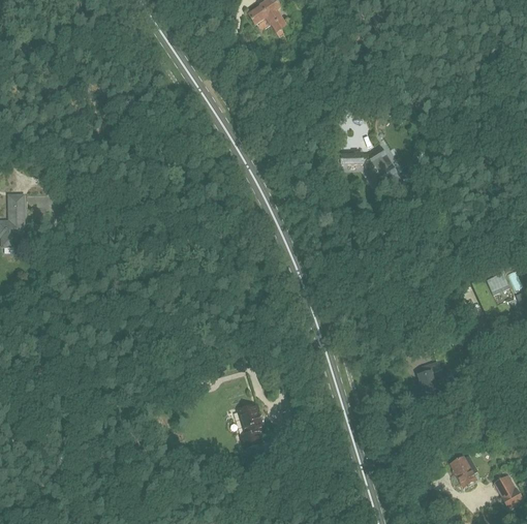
[(274,29),(284,22),(275,7),(279,4),(276,0),(260,0),(258,1),(258,2),(246,10),(253,21),(266,13),(270,20),(269,21),(274,29)]
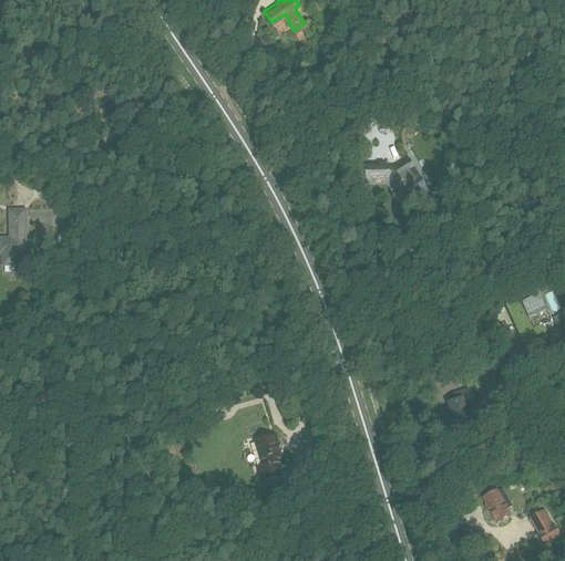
[(401,195),(423,182),(418,173),(413,175),(402,156),(393,162),(383,162),(383,159),(378,159),(378,162),(363,163),(363,173),(387,173),(401,195)]
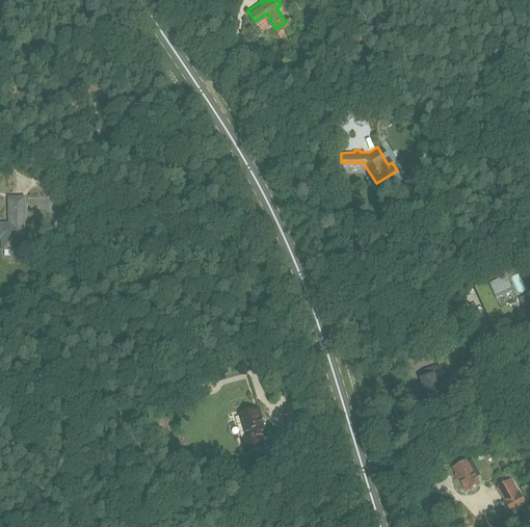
[(398,168),(404,179),(421,168),(416,158),(398,168)]
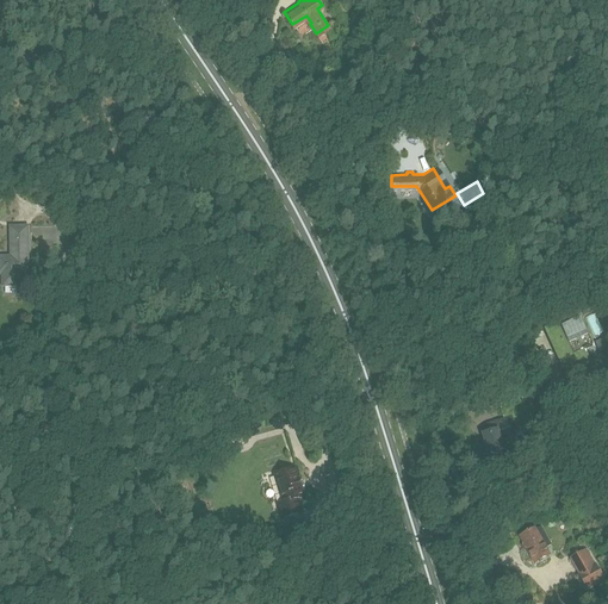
[(17,268),(26,268),(25,220),(7,220),(8,250),(0,250),(0,268),(1,268),(1,280),(17,280),(17,268)]
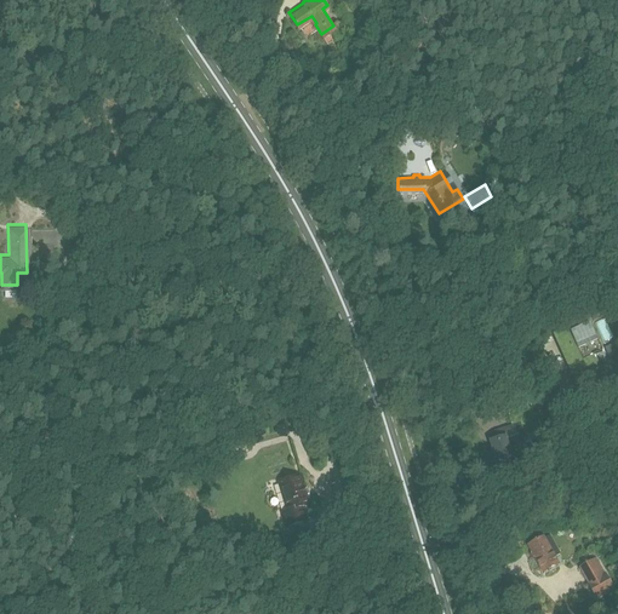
[(573,366),(582,384),(604,373),(593,349),(600,345),(588,320),(558,333),(570,359),(565,361),(567,368),(573,366)]
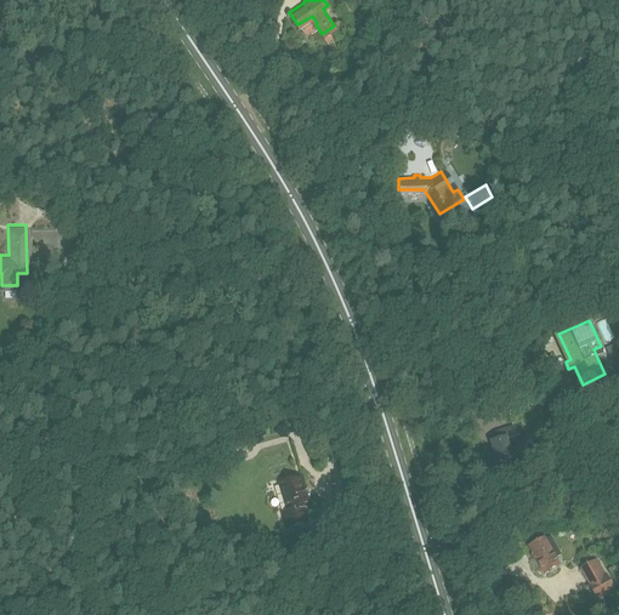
[(602,421),(612,415),(600,396),(591,402),(602,421)]
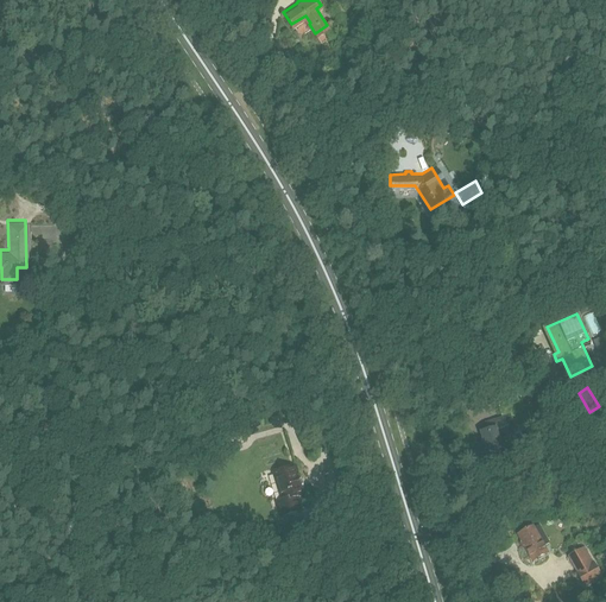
[(502,433),(497,435),(494,429),(512,423),(509,410),(488,416),(490,420),(485,422),(486,425),(479,428),(485,448),(493,445),(497,455),(506,451),(510,445),(507,436),(502,433)]
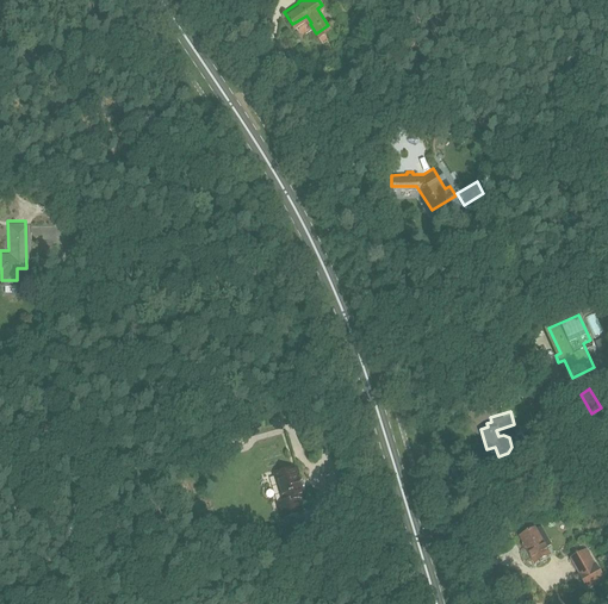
[(289,494),(302,491),(295,471),(296,469),(295,462),(272,469),(280,497),(275,498),(279,512),(293,509),(289,494)]
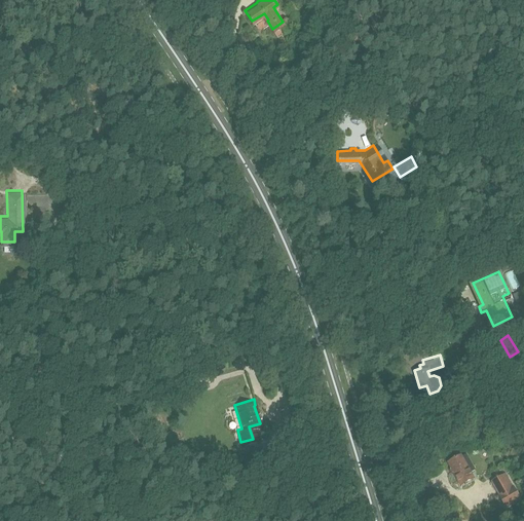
[(458,480),(471,474),(459,452),(447,458),(458,480)]
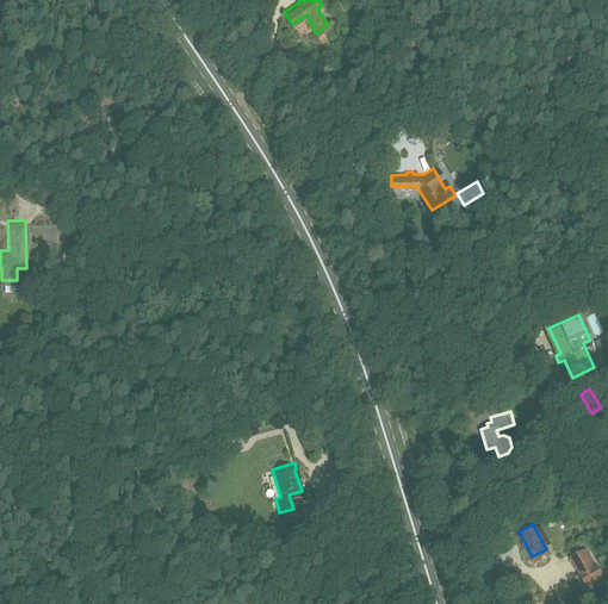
[(585,543),(579,547),(569,553),(584,579),(600,571),(585,543)]
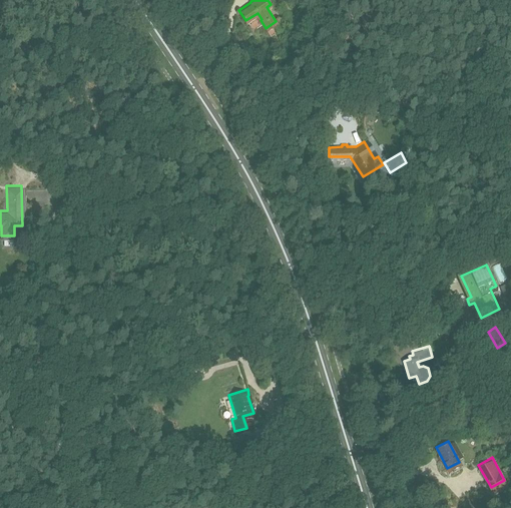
All buildings are outlined.
